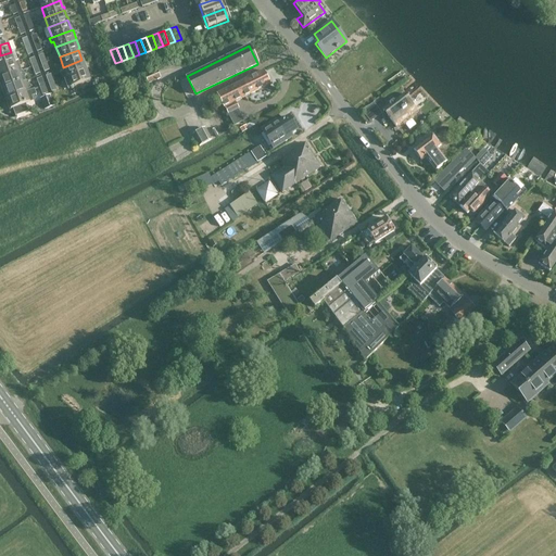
[(0,67),(17,61),(14,51),(11,52),(0,55),(0,67)]
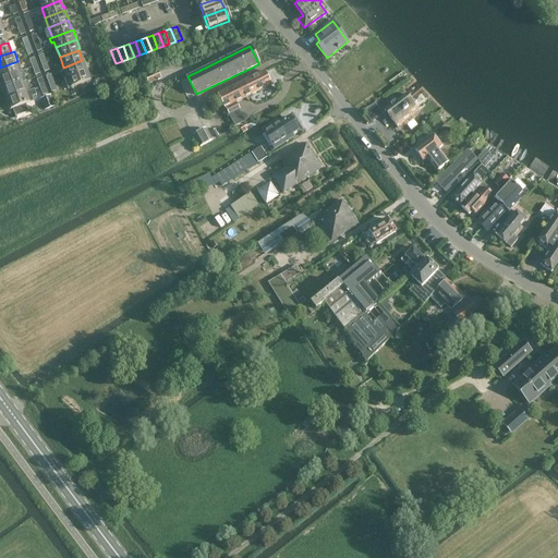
[(83,60),(82,60),(63,68),(67,77),(87,70),(83,60)]
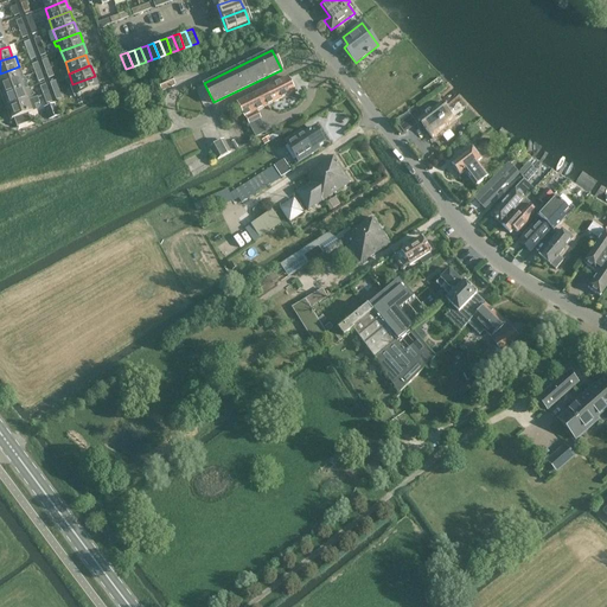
[(19,66),(0,74),(0,85),(20,80),(23,78),(19,66)]
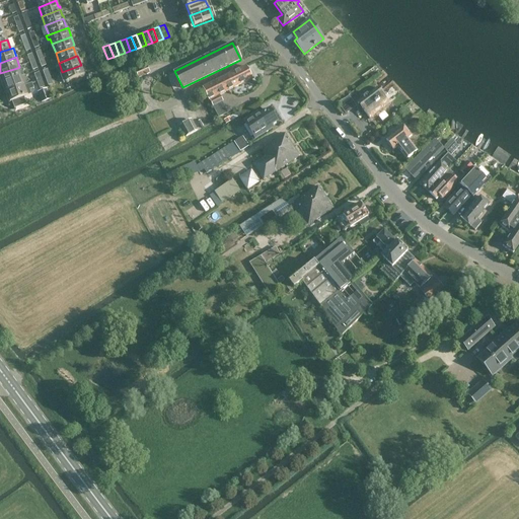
[(81,65),(62,72),(60,73),(63,82),(66,81),(83,75),(83,74),(84,74),(81,65)]
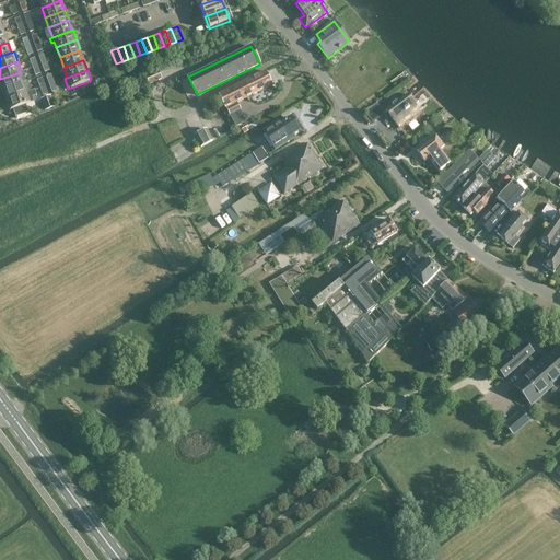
[(272,85),(270,82),(265,71),(220,94),(233,121),(243,116),(236,103),(272,85)]
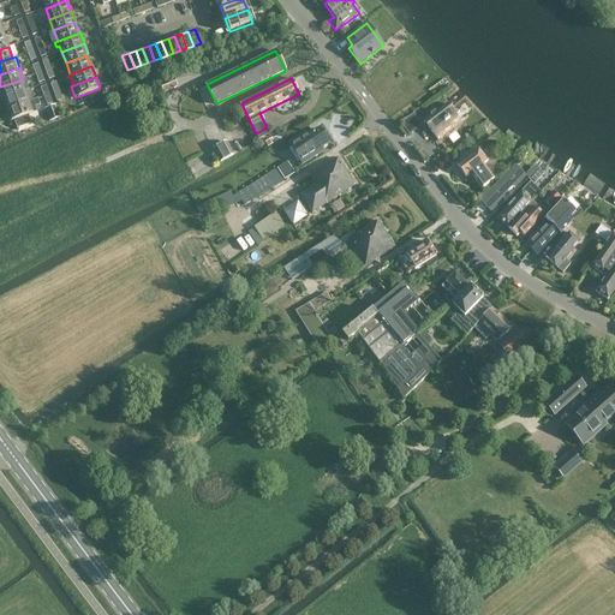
[(24,91),(21,81),(0,87),(0,91),(3,99),(24,91)]
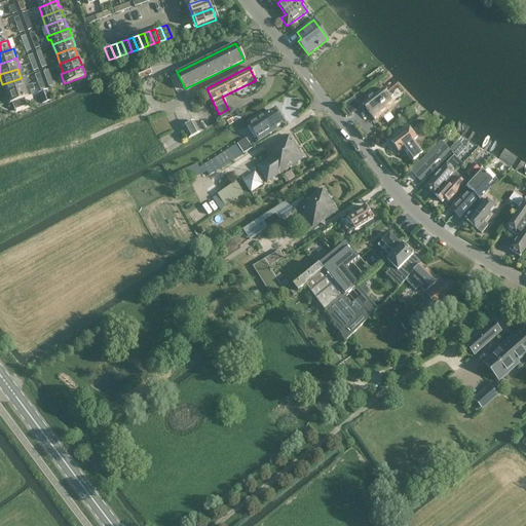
[(149,69),(138,74),(141,79),(152,74),(149,69)]
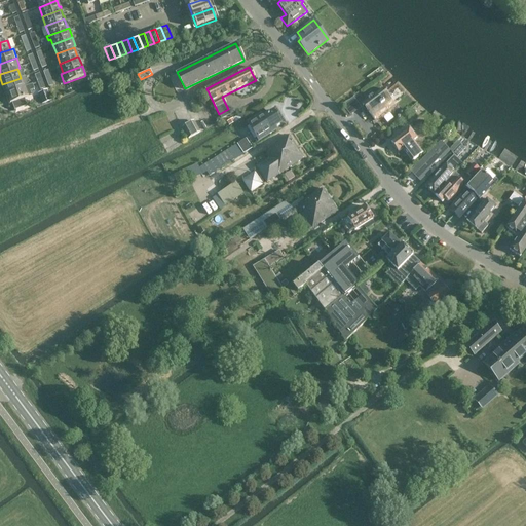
[(223,76),(227,74),(226,71),(207,80),(210,85),(225,78),(223,76)]
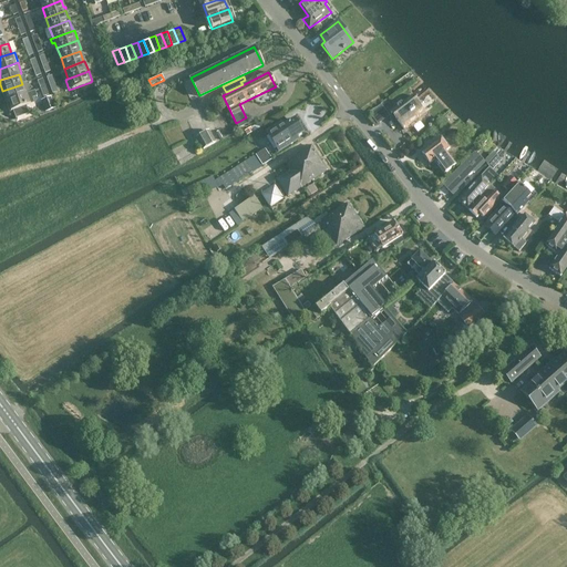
[(22,84),(2,91),(2,92),(6,101),(7,101),(7,102),(26,94),(30,93),(26,83),(22,84)]
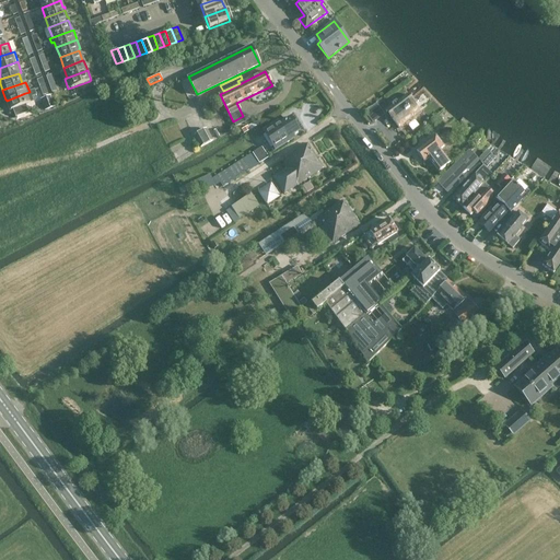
[(30,104),(25,93),(7,101),(6,101),(9,111),(30,104)]
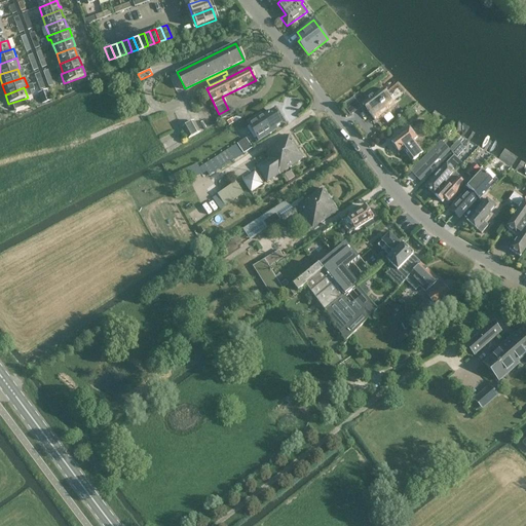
[(368,100),(362,104),(374,120),(393,105),(381,89),(372,97),(372,96),(371,96),(371,97),(368,99),(368,100)]
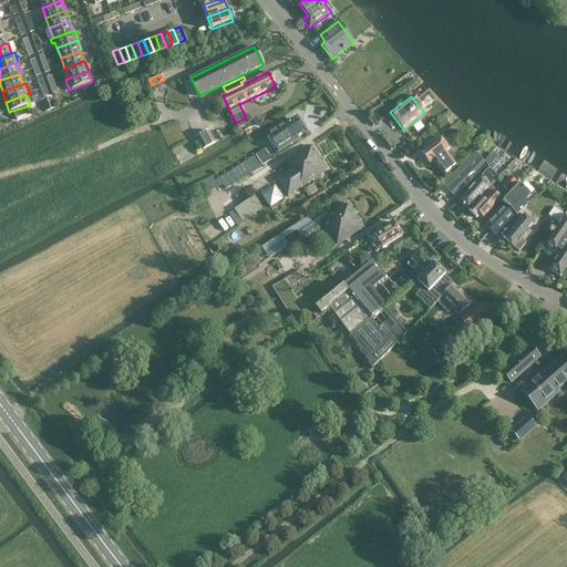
[(45,111),(54,109),(50,98),(41,101),(45,111)]
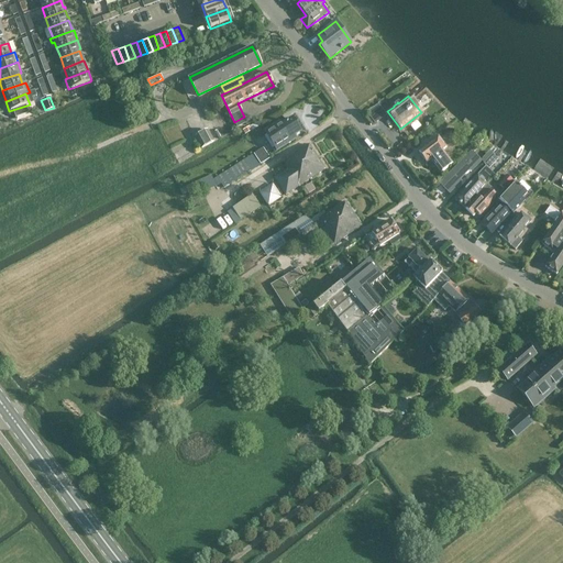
[(377,103),(372,108),(376,114),(382,110),(377,103)]
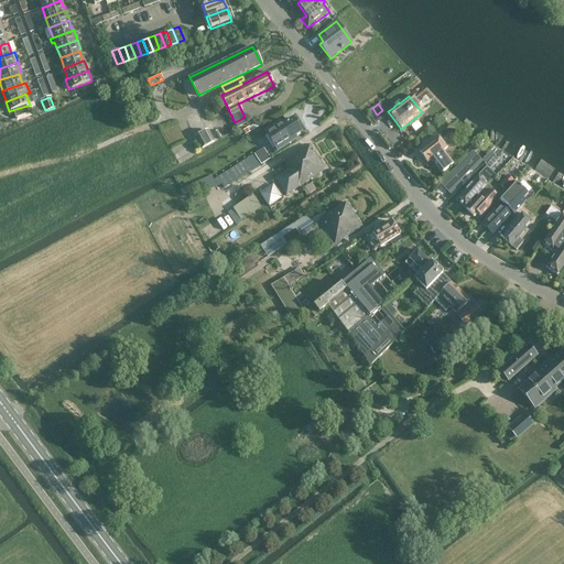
[(293,119),(282,126),(280,122),(264,131),(278,152),(292,142),(291,139),(301,132),(293,119)]
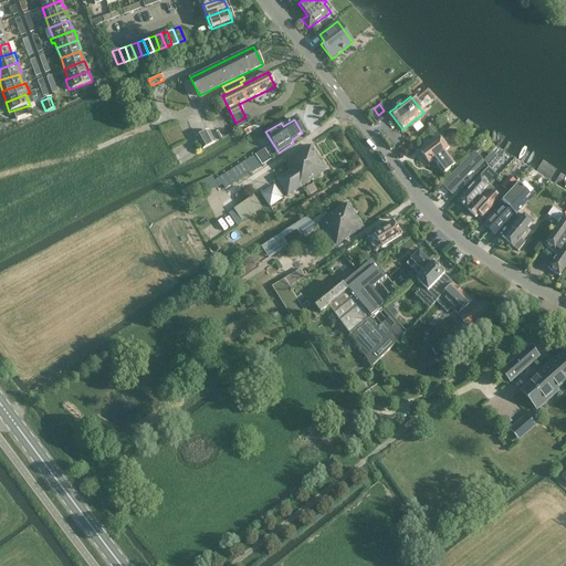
[(209,132),(197,137),(202,149),(215,143),(209,132)]
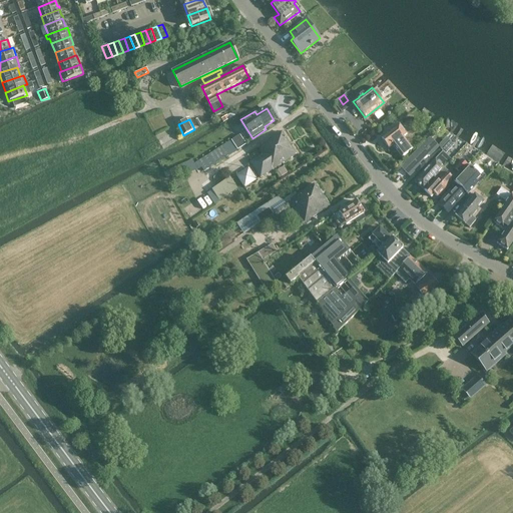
[(402,157),(413,149),(403,137),(407,134),(400,125),(382,139),(389,148),(392,145),(402,157)]
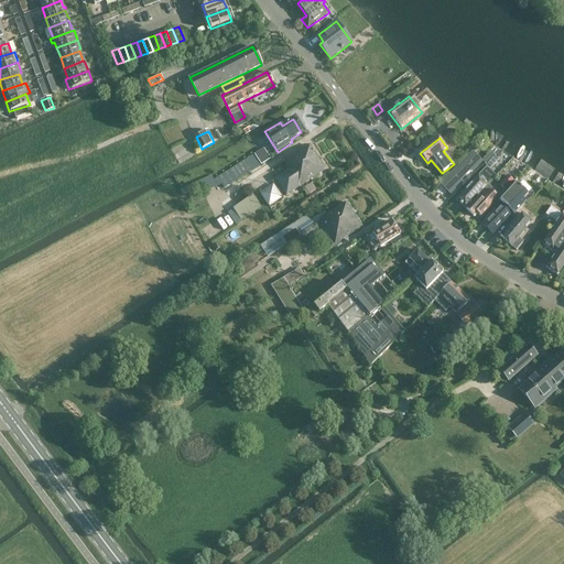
[(325,171),(310,145),(283,162),(288,170),(274,179),(285,196),(305,184),(325,171)]
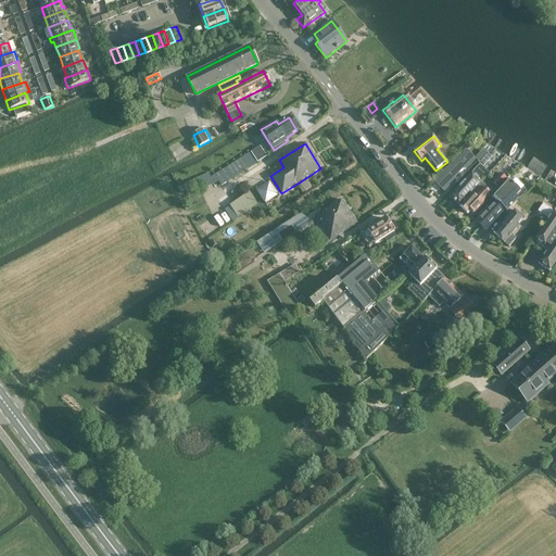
[(469,161),(464,156),(466,155),(467,156),(475,149),(470,144),(434,181),(445,190),(456,178),(455,176),(469,161)]
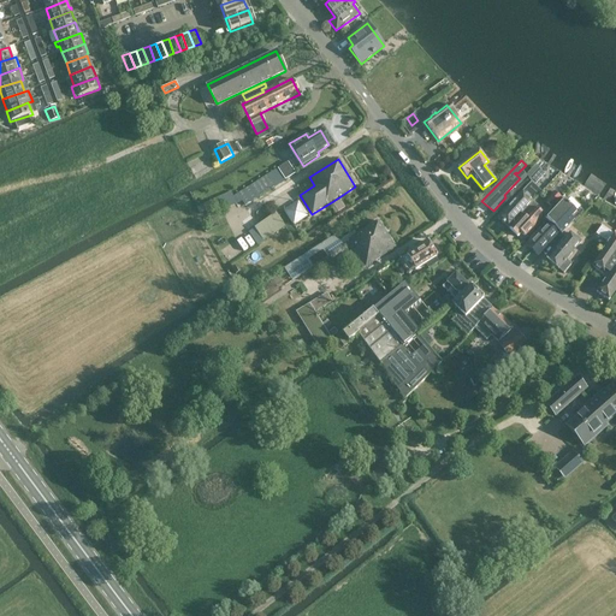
[(234,196),(237,207),(243,205),(244,206),(296,173),(288,161),(278,169),(234,196)]
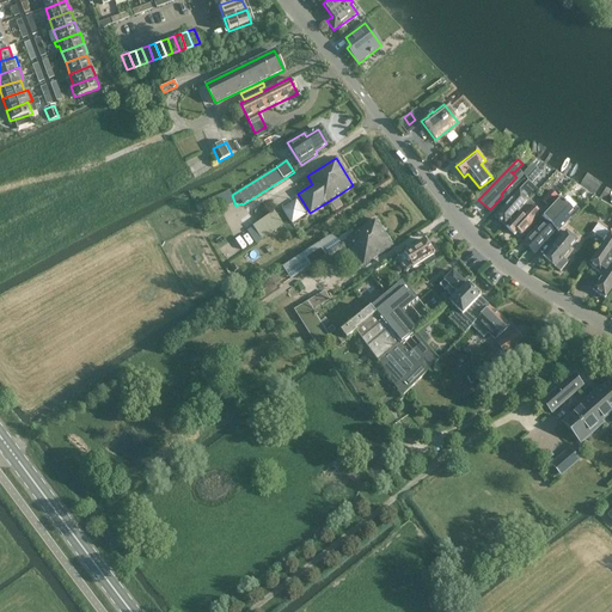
[(536,167),(526,178),(531,183),(540,172),(536,167)]
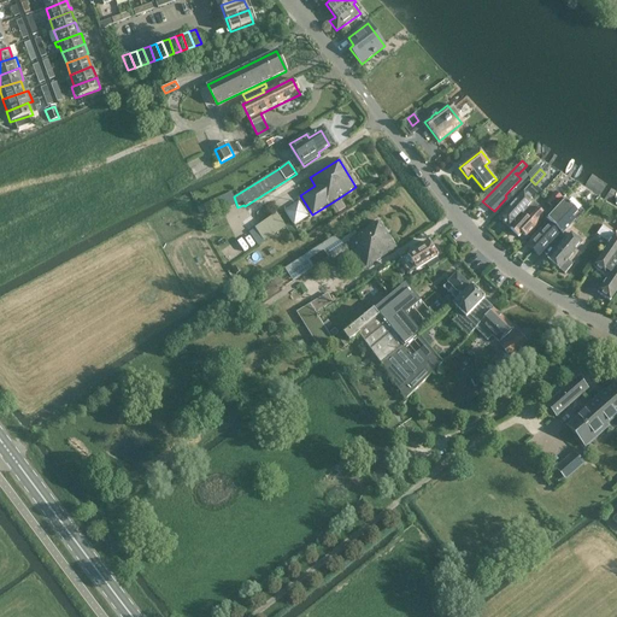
[(500,218),(510,228),(522,215),(527,210),(541,193),(532,183),(500,218)]
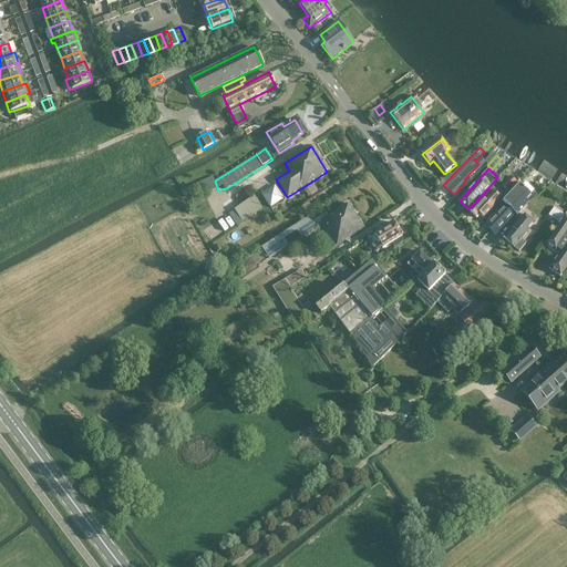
[(509,175),(501,185),(507,192),(516,182),(509,175)]
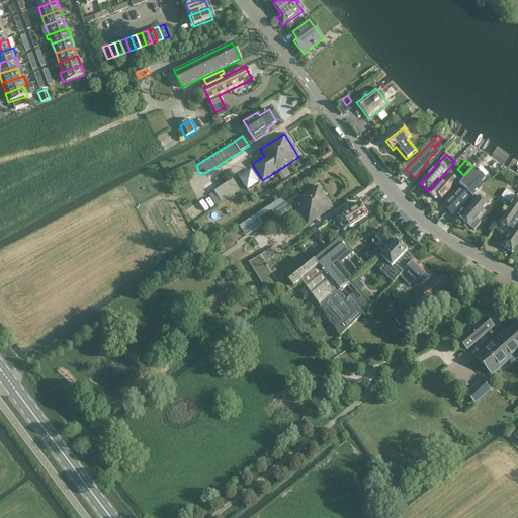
[(187,177),(198,172),(194,163),(183,168),(187,177)]
